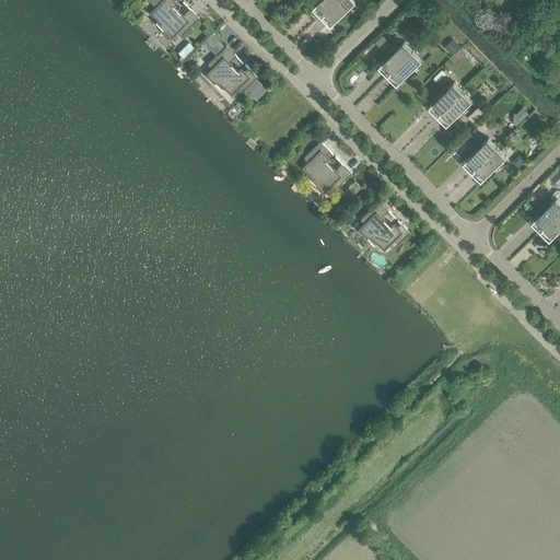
[(181,36),(199,18),(189,9),(183,15),(173,7),(176,3),(173,0),(172,0),(153,0),(151,3),(155,8),(151,12),(156,19),(153,21),(170,37),(176,32),(181,36)]
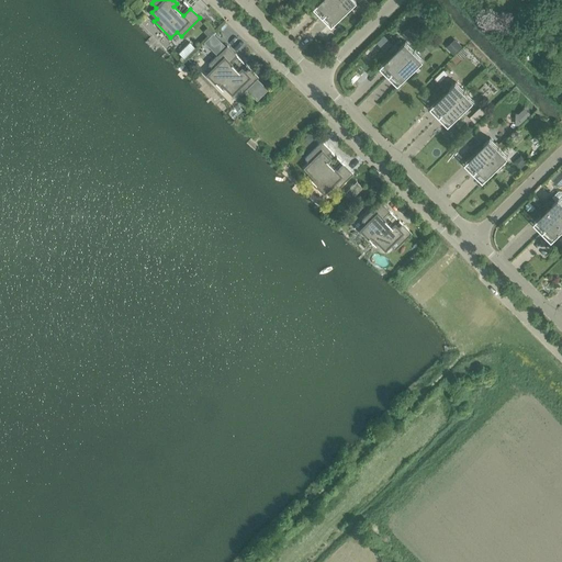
[(318,0),(315,3),(325,12),(336,0),(318,0)]
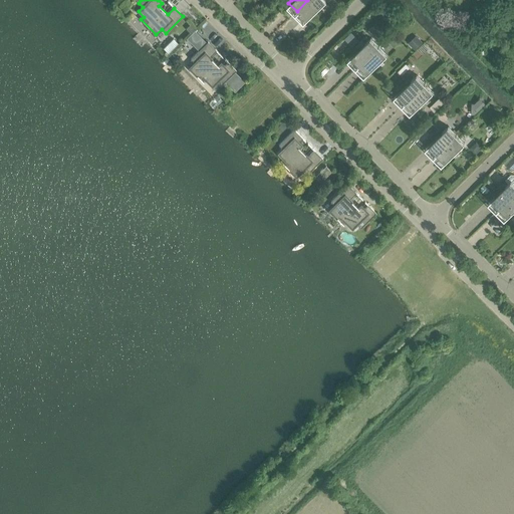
[(307,0),(297,11),(305,19),(324,0),(323,0),(307,0)]
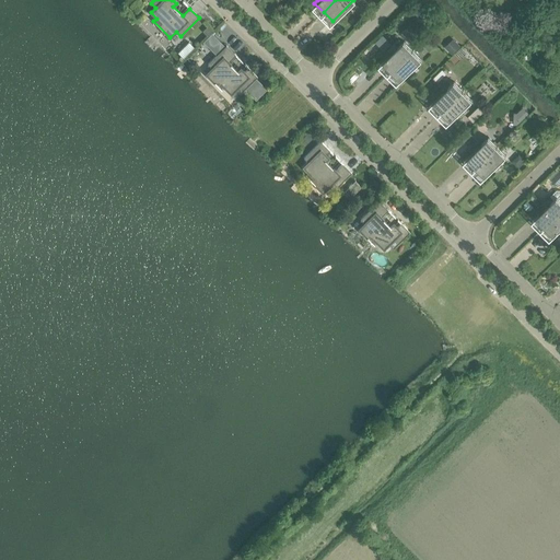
[(424,10),(418,18),(424,23),(430,16),(424,10)]
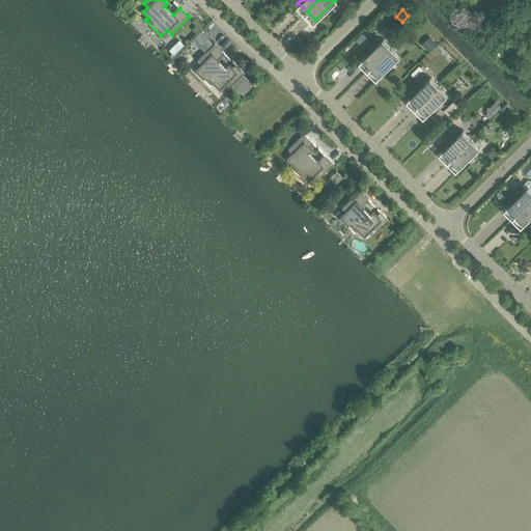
[(197,25),(192,30),(197,34),(201,30),(197,25)]
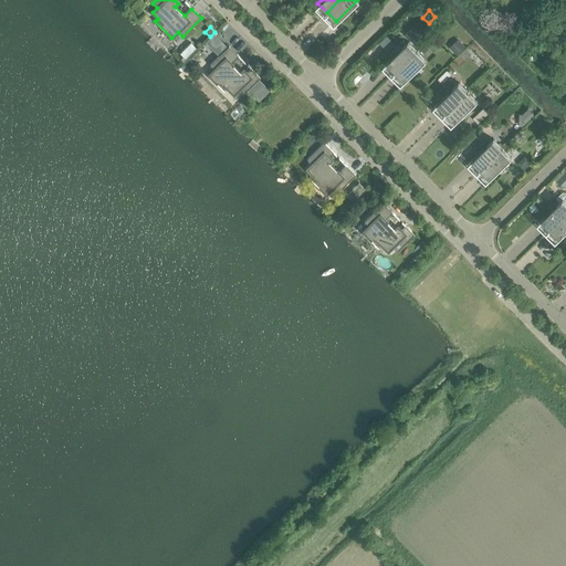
[(458,40),(450,48),(457,55),(465,46),(458,40)]
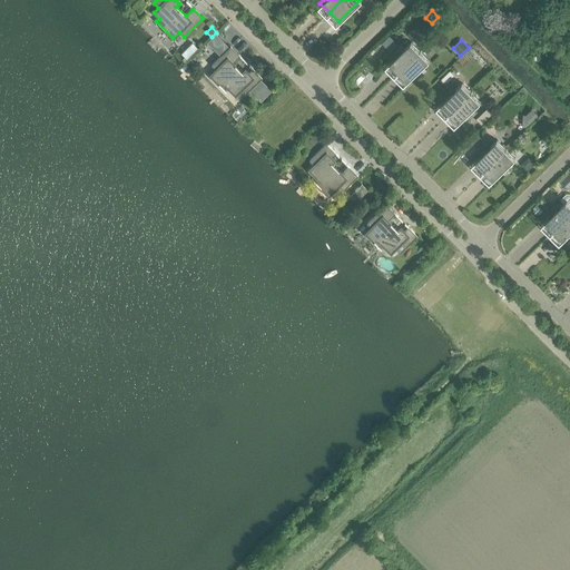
[(390,64),(399,72),(420,51),(411,42),(390,64)]
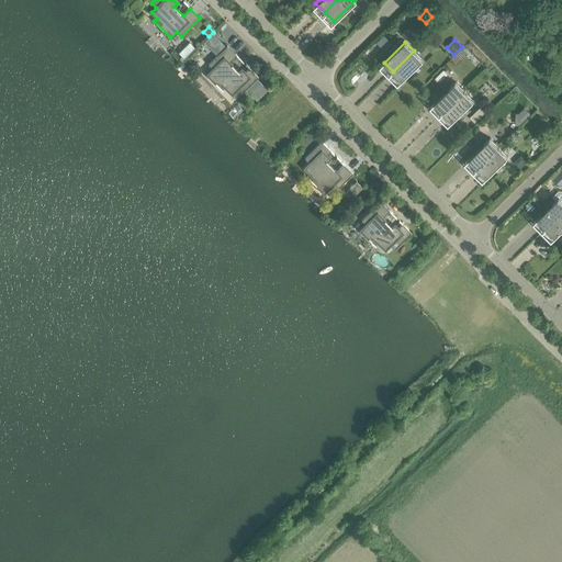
[(189,43),(179,54),(183,58),(194,47),(189,43)]
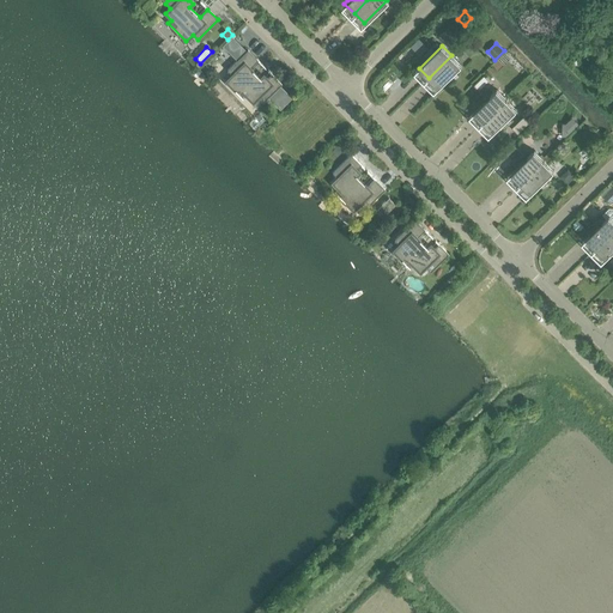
[(279,86),(281,84),(271,74),(266,79),(263,76),(260,79),(249,68),(258,60),(248,50),(228,71),(232,76),(225,82),(238,95),(242,91),(253,103),(258,97),(262,102),(268,97),(279,86)]
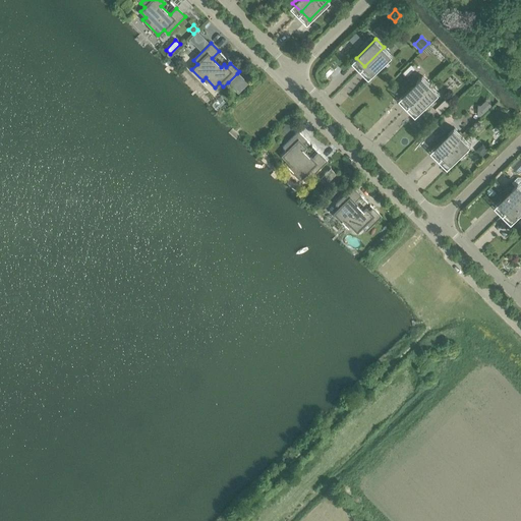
[(384,47),(364,66),(372,74),(393,55),(384,47)]
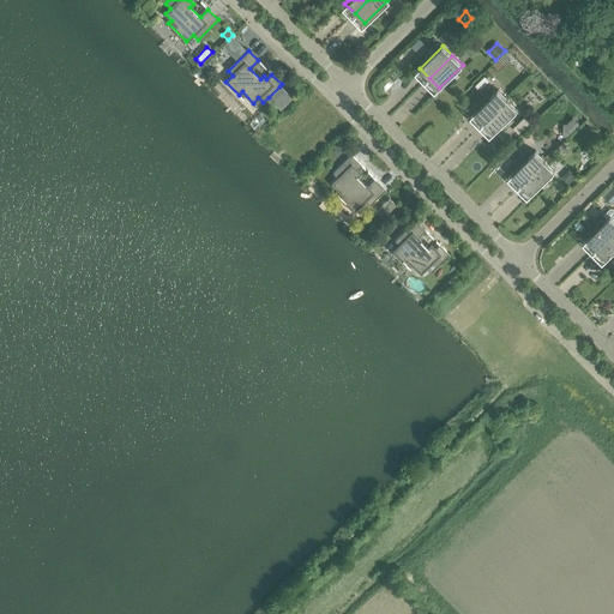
[(485,77),(475,86),(480,91),(489,82),(485,77)]
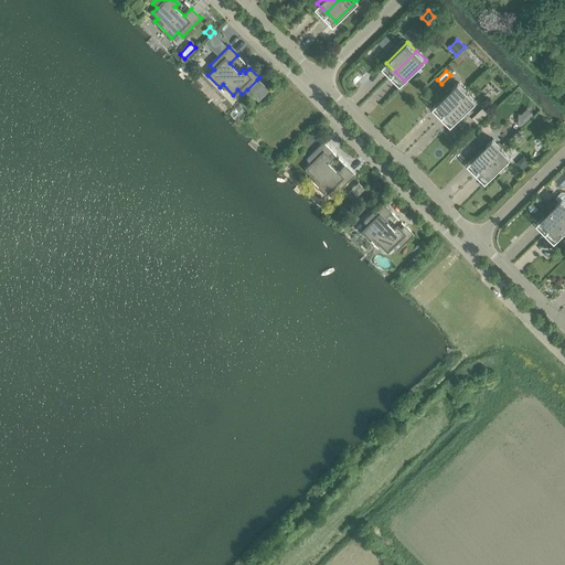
[(257,80),(247,89),(258,100),(268,91),(257,80)]
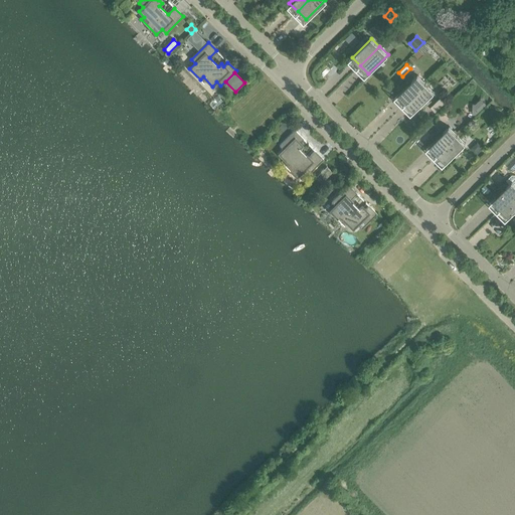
[(398,95),(406,103),(425,83),(417,75),(398,95)]
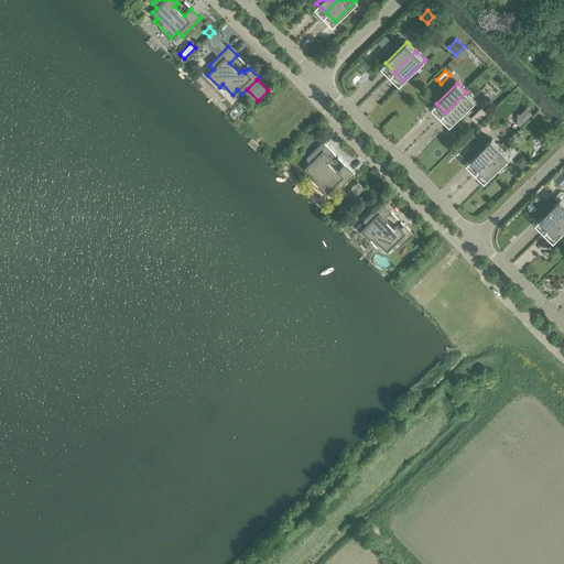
[(466,91),(445,112),(454,121),(475,101),(466,91)]
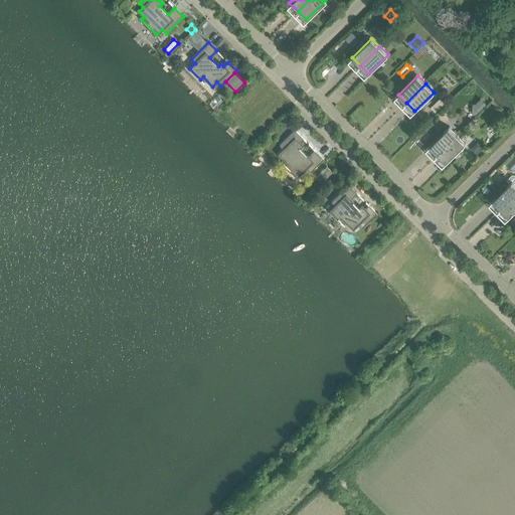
[(444,95),(431,108),(436,113),(449,99),(444,95)]
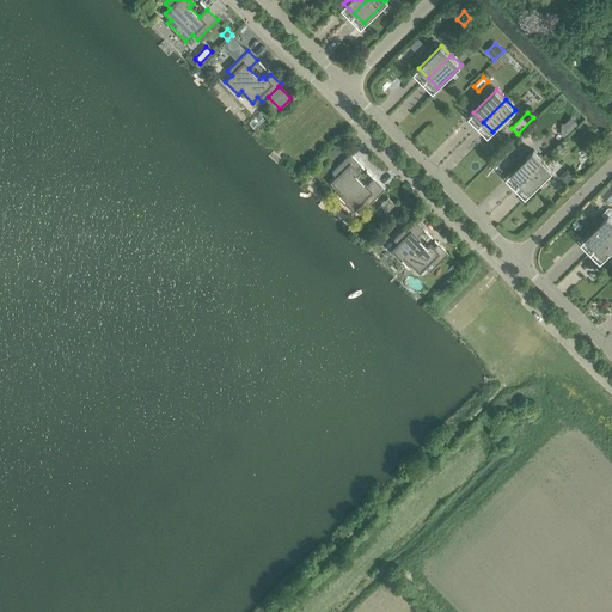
[(562,123),(561,138),(563,139),(577,123),(571,117),(564,124),(562,123)]
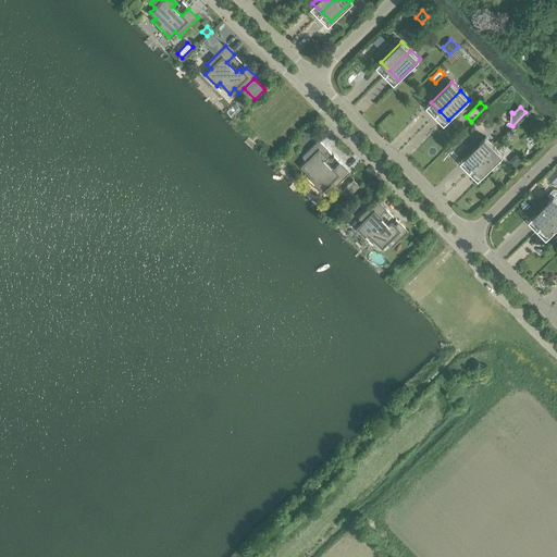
[(468,134),(460,140),(468,148),(474,140),(468,134)]
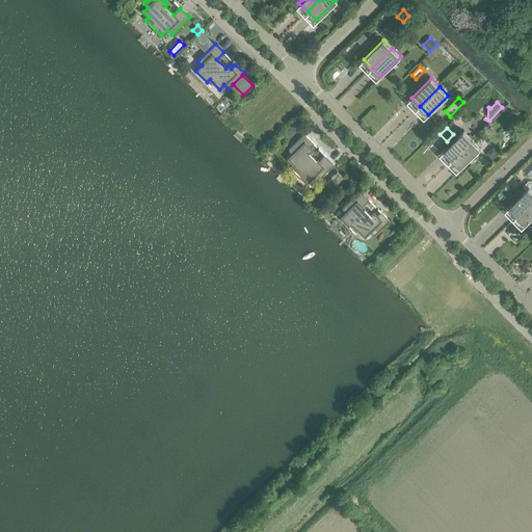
[(444,151),(452,159),(472,139),(463,131),(444,151)]
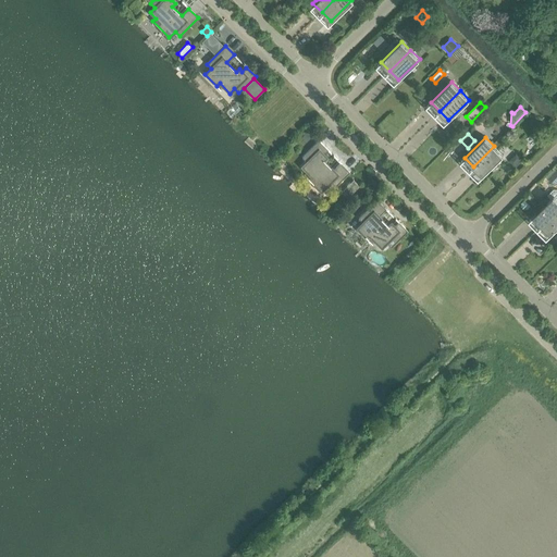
[(331,190),(349,172),(341,163),(333,170),(323,160),(326,158),(323,155),(327,150),(319,141),(302,158),(307,162),(301,166),(307,172),(305,175),(321,192),(326,186),(331,190)]
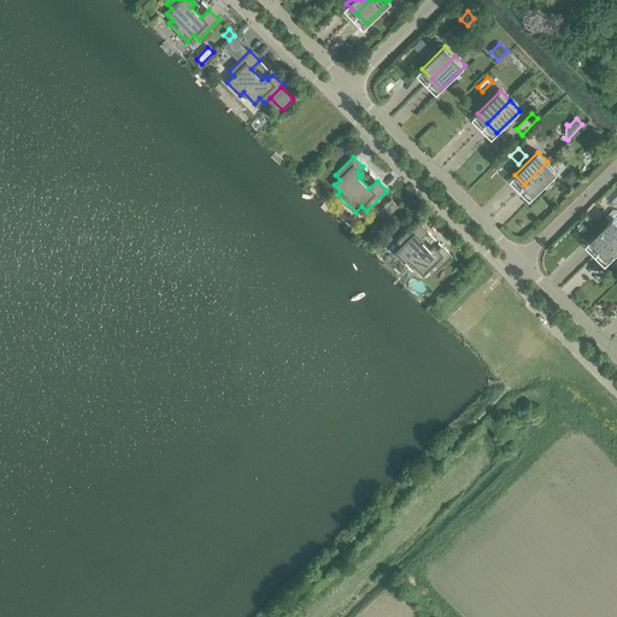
[(547,162),(524,184),(534,195),(558,172),(547,162)]
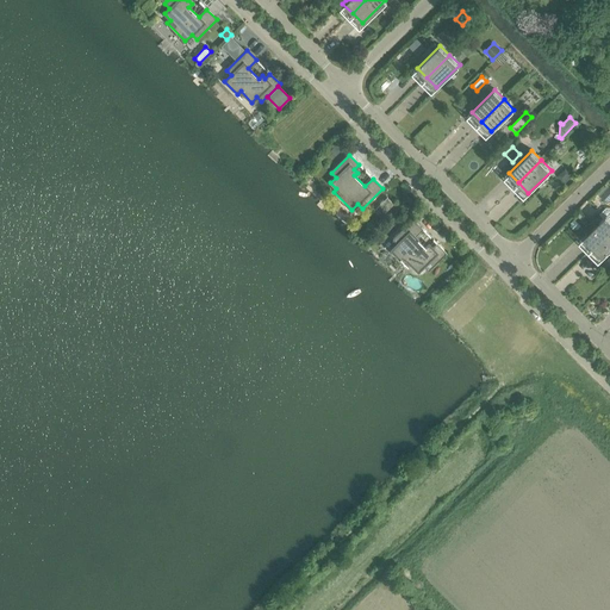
[(565,169),(558,176),(565,184),(572,176),(565,169)]
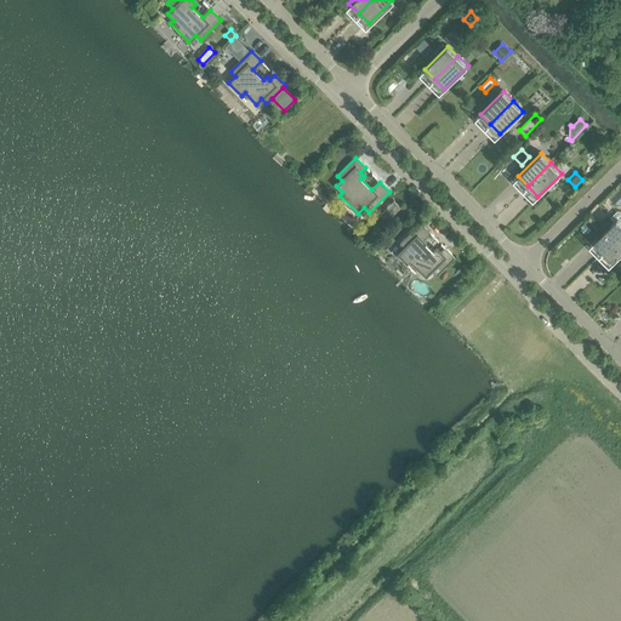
[(620,189),(619,187),(609,197),(619,206),(620,204),(620,189)]
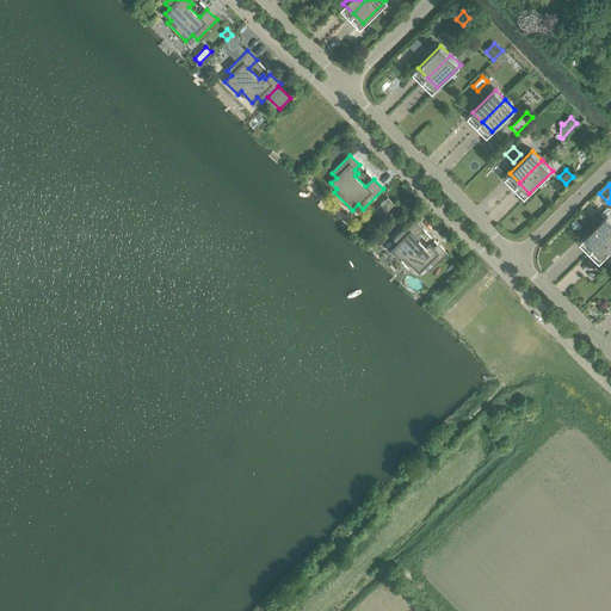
[(388,198),(374,210),(381,217),(394,204),(388,198)]
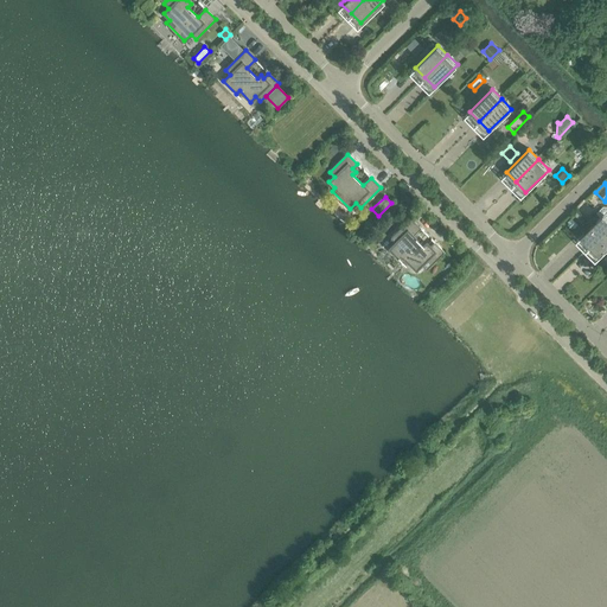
[(580,236),(590,246),(606,229),(606,208),(604,208),(596,213),(600,217),(580,236)]
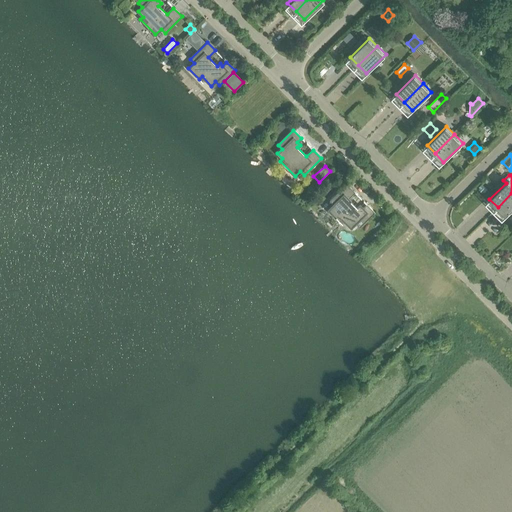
[(359,228),(374,212),(366,204),(362,208),(359,205),(356,208),(348,199),(354,192),(346,184),(329,201),(333,205),(328,210),(339,221),(341,218),(350,228),(355,223),(359,228)]
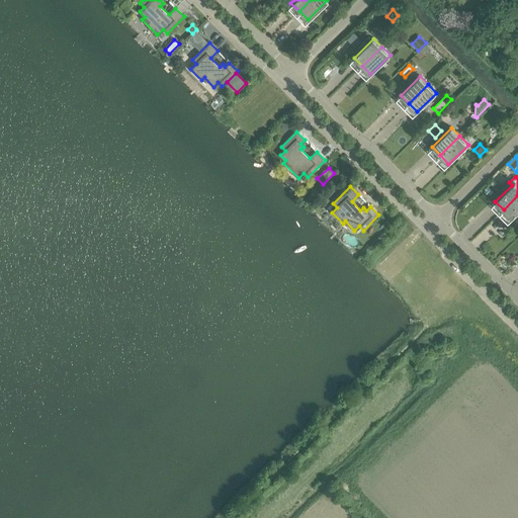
[(517,195),(504,209),(512,219),(517,211),(517,195)]
